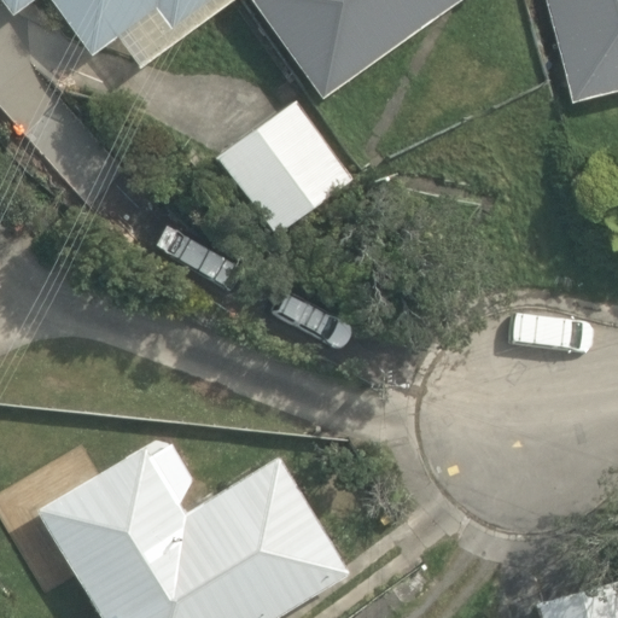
[(0,0),(12,17),(34,0),(51,0),(92,58),(117,38),(141,71),(233,0),(0,0)]
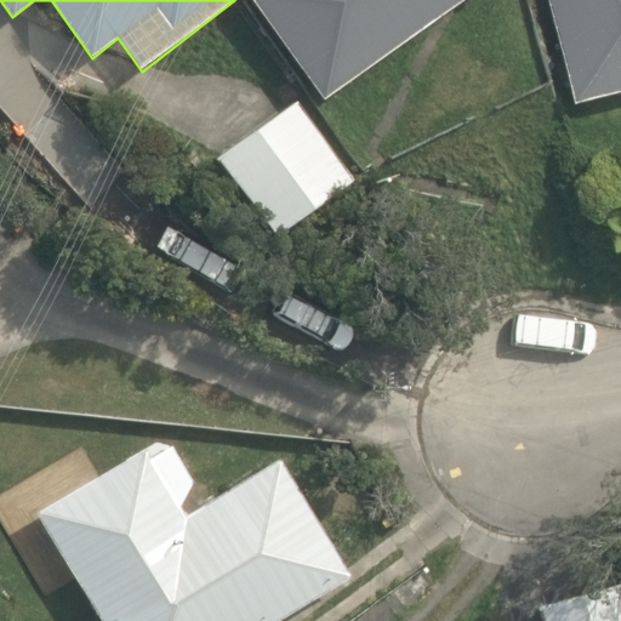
[(252,0),(324,102),(467,0),(252,0)]
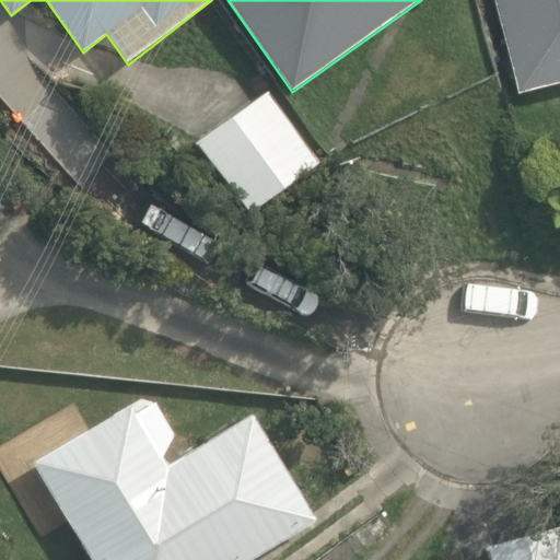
[(559,0),(492,0),(517,95),(559,84),(559,0)]
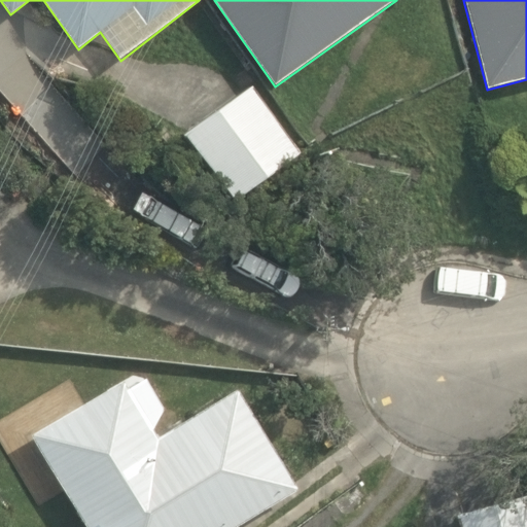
[(301,153),(252,86),(185,136),(233,202),(301,153)]
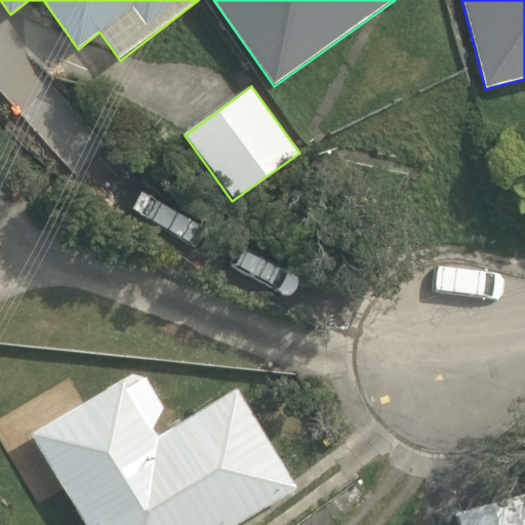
[(124,376),(32,432),(87,524),(233,524),(299,485),(238,385),(173,423),(146,377),(131,387),(124,376)]
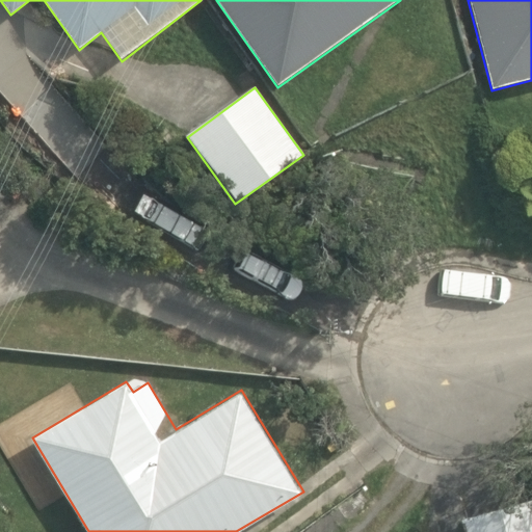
[(531,531),(531,500),(459,520),(462,531),(531,531)]
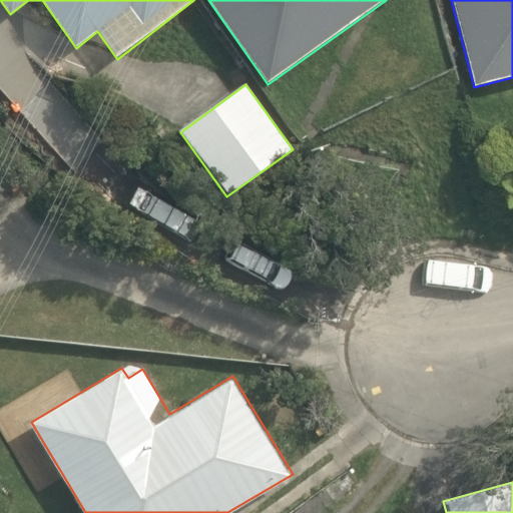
All buildings are outlined.
